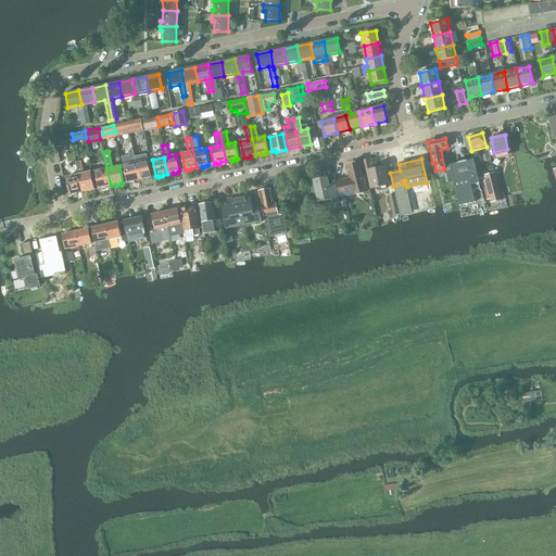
[(450,165),(459,206),(483,201),(481,190),(480,191),(478,184),(479,184),(474,159),(450,165)]
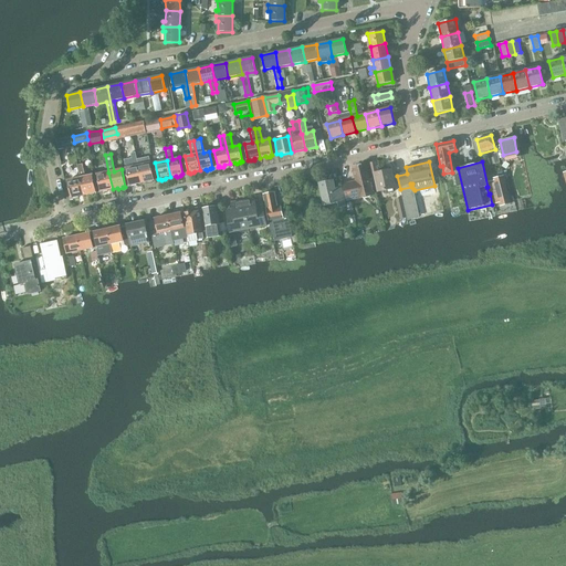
[(150,164),(138,166),(142,182),(147,181),(148,182),(152,182),(153,180),(154,180),(150,164)]
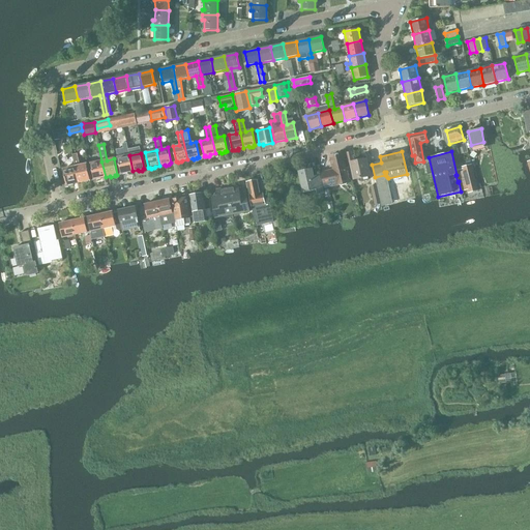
[(72,154),(75,167),(78,182),(83,181),(84,182),(88,182),(88,180),(90,180),(86,165),(80,166),(77,154),(72,154)]
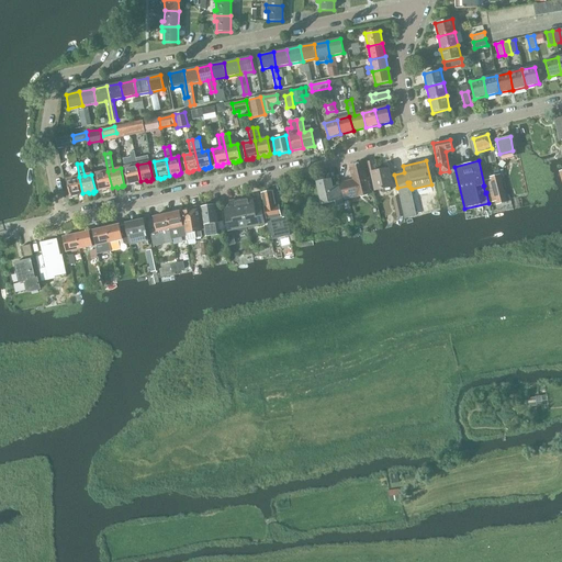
[(141,181),(137,165),(125,168),(128,184),(130,183),(131,186),(135,184),(135,182),(141,181)]
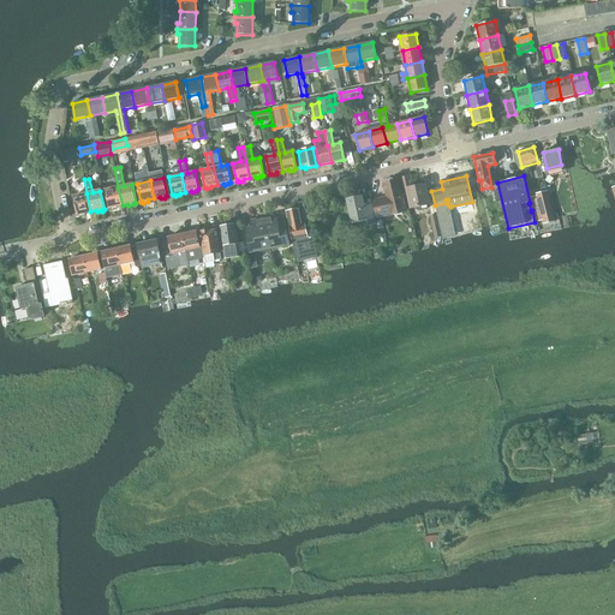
[(401,195),(400,195),(396,181),(384,184),(387,197),(372,201),(377,218),(392,214),(392,215),(393,215),(395,216),(401,214),(402,213),(404,212),(405,212),(401,195)]
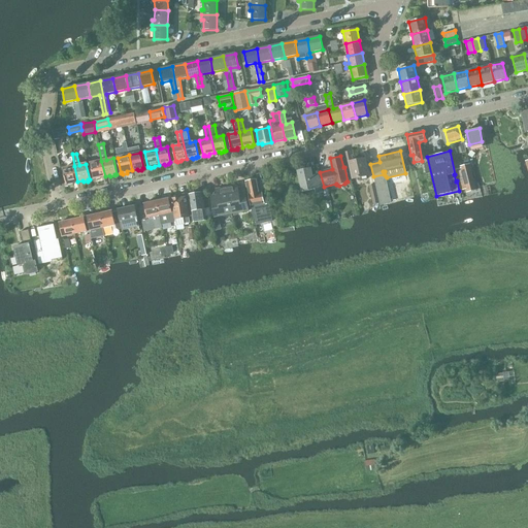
[(364,159),(350,162),(353,179),(360,177),(360,180),(367,179),(366,176),(368,176),(364,159)]
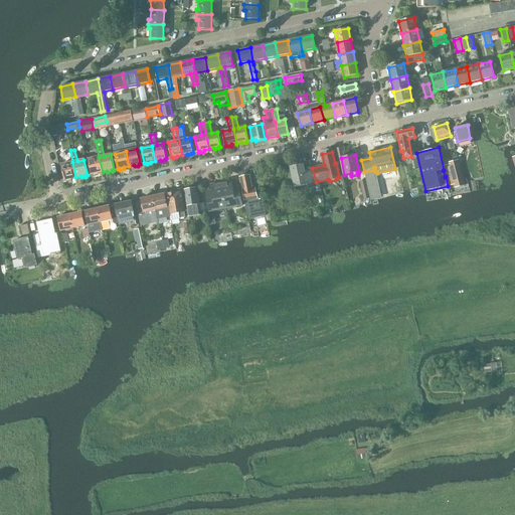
[(99,157),(88,159),(92,174),(93,174),(94,175),(97,174),(98,173),(103,172),(99,157)]
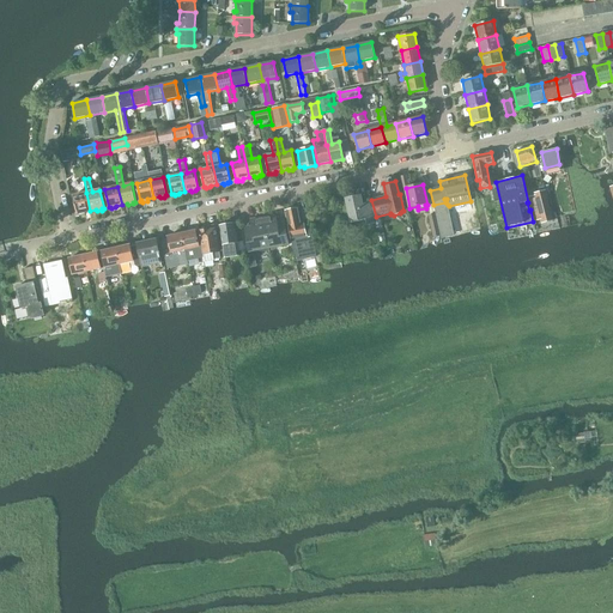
[(534,194),(541,224),(552,220),(545,190),(534,194)]
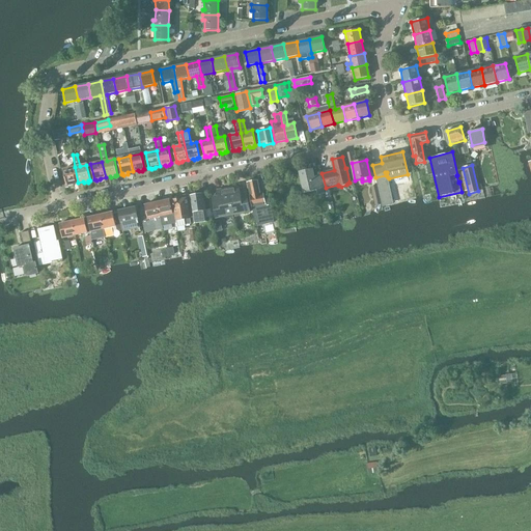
[(78,183),(75,167),(63,170),(66,186),(67,186),(68,187),(73,186),(73,185),(78,183)]
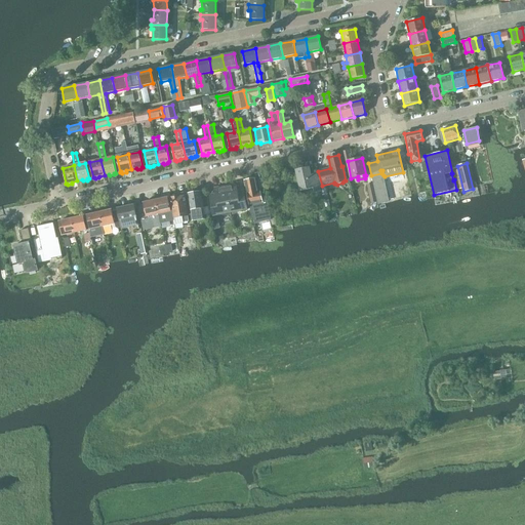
[(309,167),(295,170),(300,191),(313,189),(314,193),(321,192),(316,173),(311,175),(309,167)]
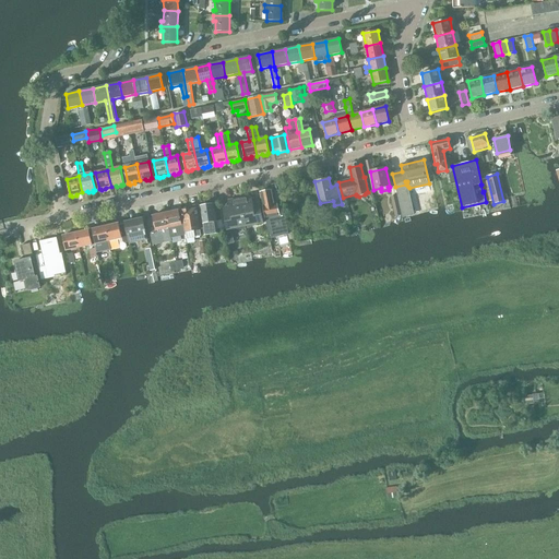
[(397,188),(400,198),(407,195),(405,187),(397,188)]
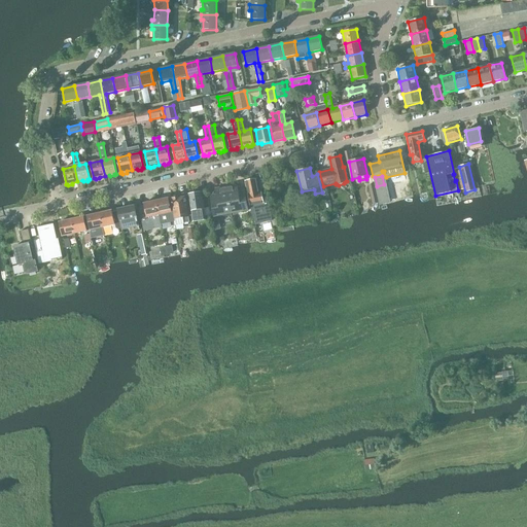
[(248,196),(253,224),(271,221),(268,202),(264,203),(262,197),(259,197),(256,179),(245,181),(246,187),(248,196)]
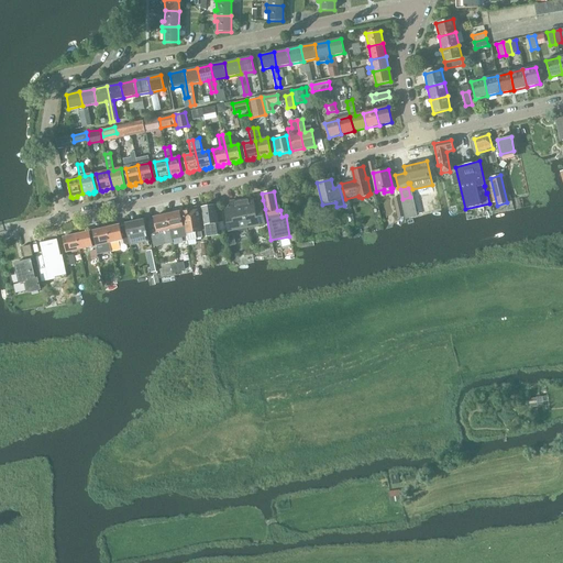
[(247,198),(241,199),(247,231),(251,230),(253,229),(255,228),(257,227),(265,224),(261,201),(254,203),(253,197),(247,198)]
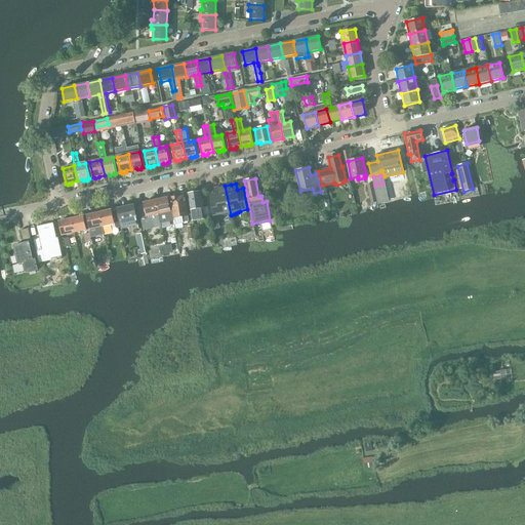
[(366,186),(370,203),(377,202),(373,184),(366,186)]
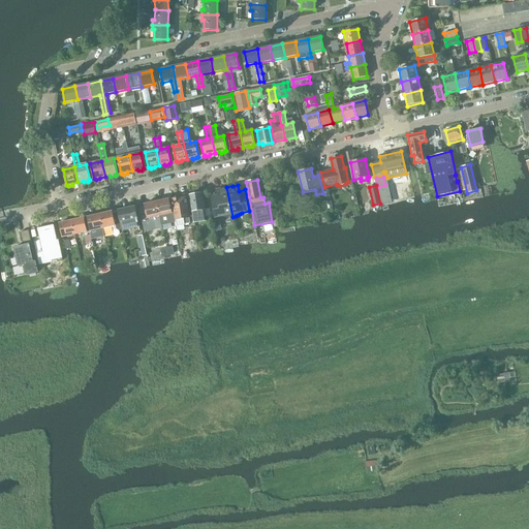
[(232,217),(226,187),(221,189),(216,190),(217,195),(210,196),(215,218),(222,216),(224,217),(227,217),(229,217),(232,217)]
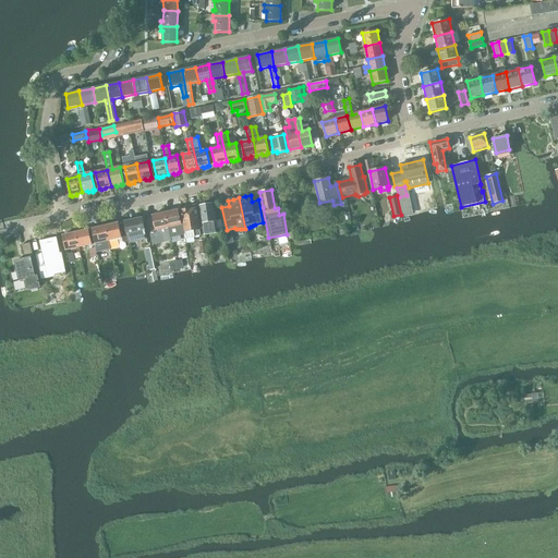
[(213,204),(199,206),(204,235),(218,233),(213,204)]
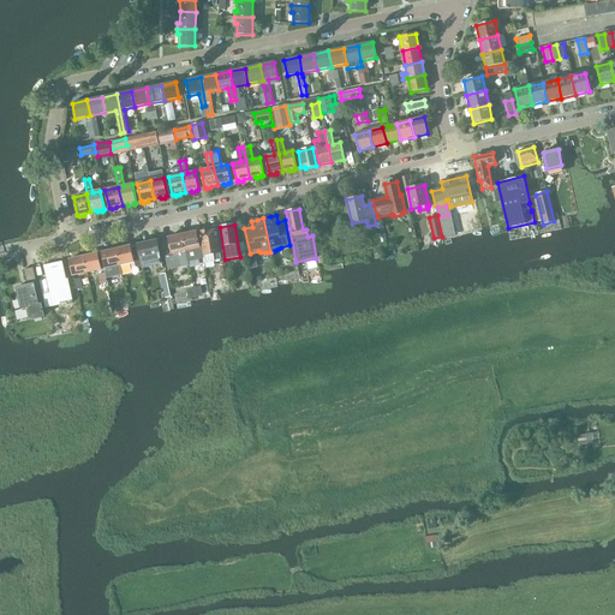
[(203,248),(204,258),(206,262),(221,260),(216,230),(210,231),(209,231),(207,228),(203,230),(201,232),(203,248)]
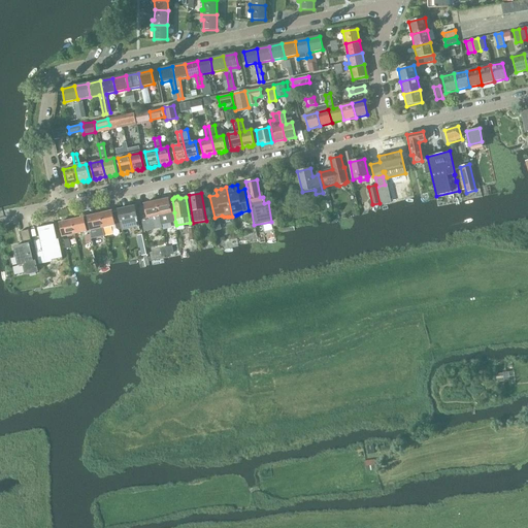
[(169,199),(157,201),(161,225),(175,222),(174,212),(172,212),(169,199)]
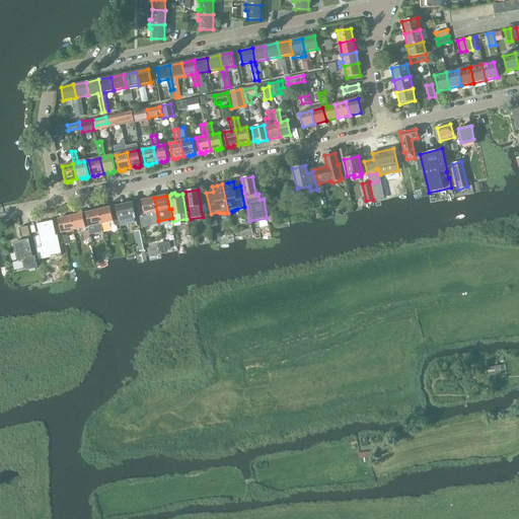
[(158,221),(154,198),(141,201),(142,203),(137,205),(141,225),(152,222),(158,221)]
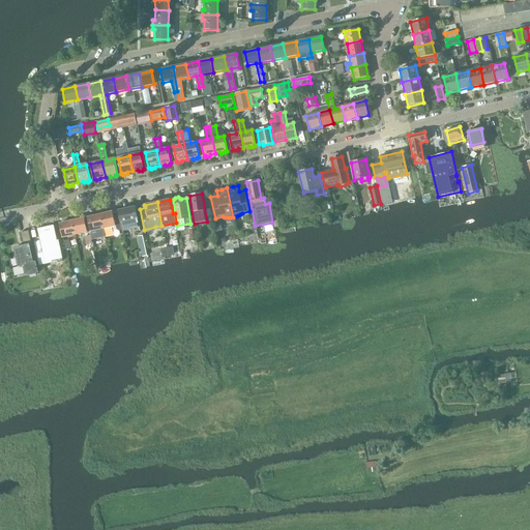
[(118,211),(123,235),(123,231),(139,228),(140,232),(140,231),(135,207),(118,211)]
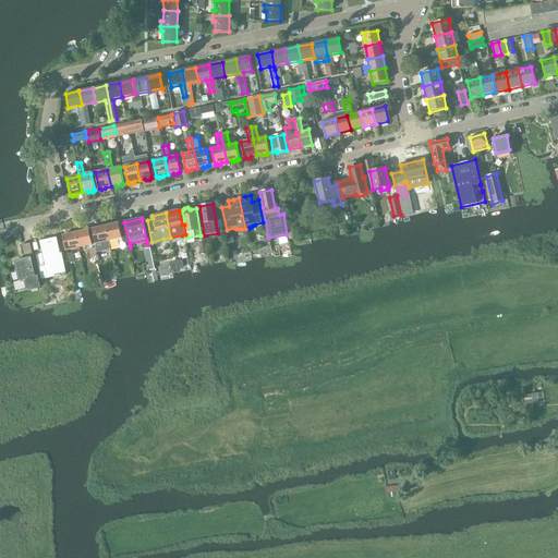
[(108,241),(110,250),(119,247),(118,239),(121,238),(122,243),(128,242),(124,225),(119,226),(119,223),(106,226),(108,241)]
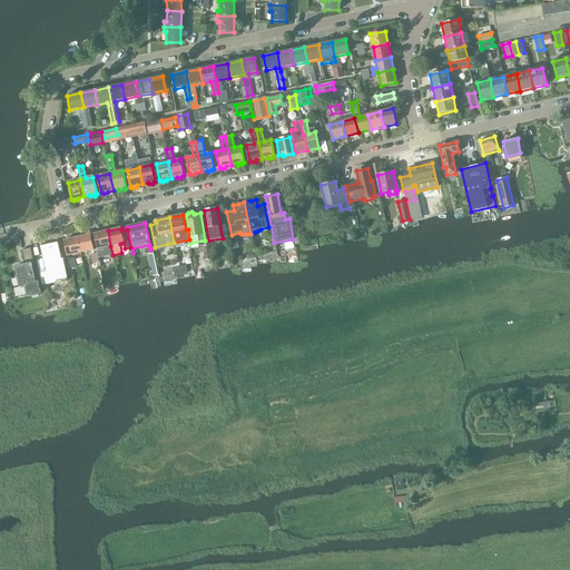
[(97,248),(110,246),(108,231),(94,234),(97,248)]
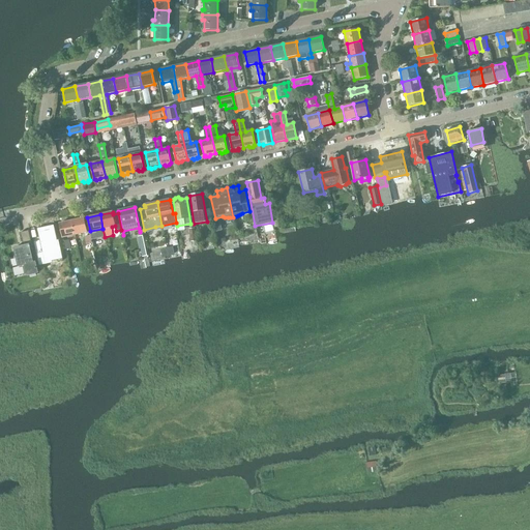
[(84,218),(71,221),(75,235),(87,232),(84,218)]
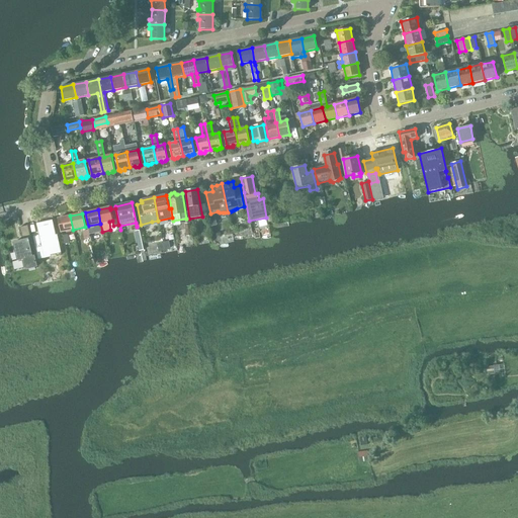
[(73,230),(70,216),(58,219),(61,232),(73,230)]
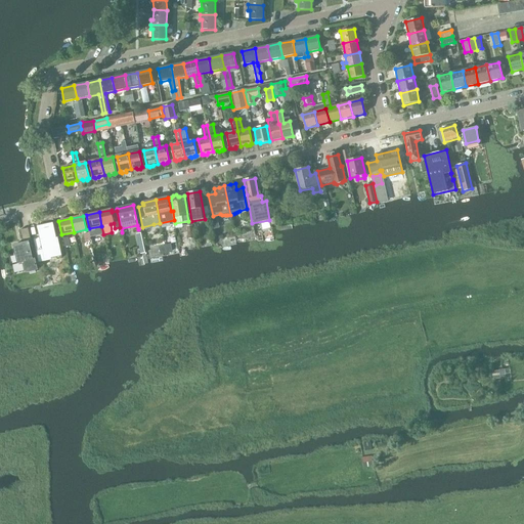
[(39,237),(38,237),(34,239),(33,239),(36,252),(37,252),(49,249),(47,241),(56,238),(53,222),(37,226),(39,237)]
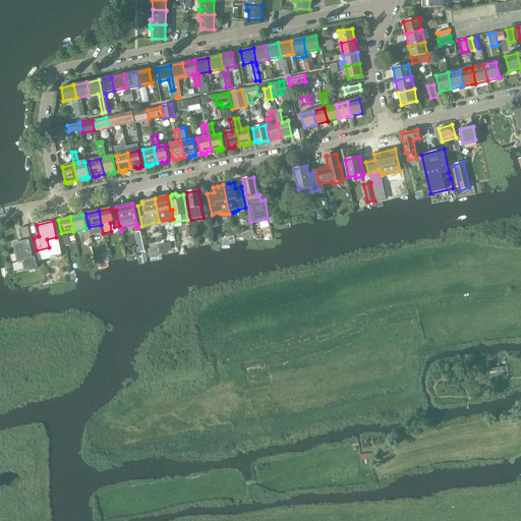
[(22,242),(13,244),(18,263),(18,262),(23,261),(26,272),(38,269),(35,258),(33,258),(30,246),(32,246),(33,246),(27,227),(19,229),(22,242)]
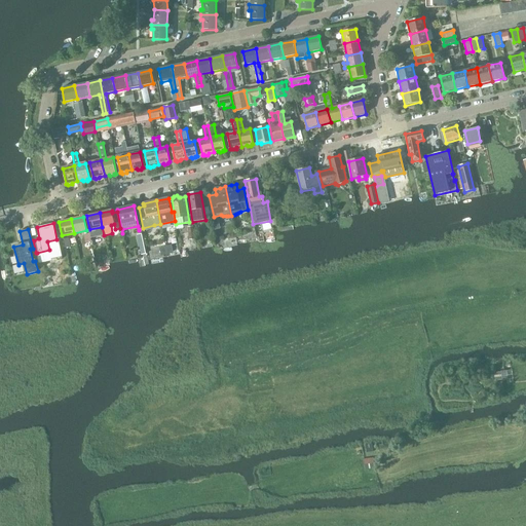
[(522,366),(503,369),(492,371),(494,379),(504,377),(524,374),(522,366)]
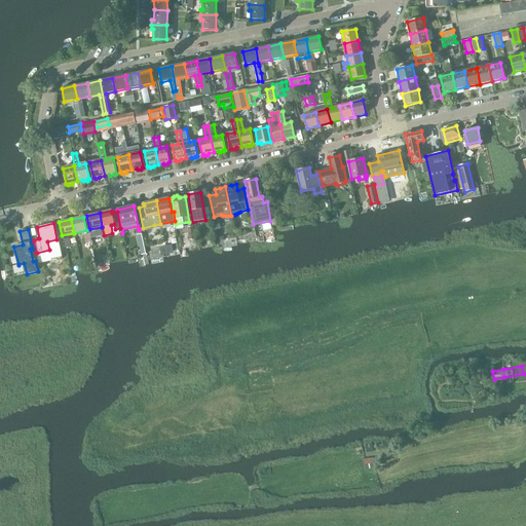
[(365,463),(366,475),(375,474),(374,459),(364,460),(365,463)]
